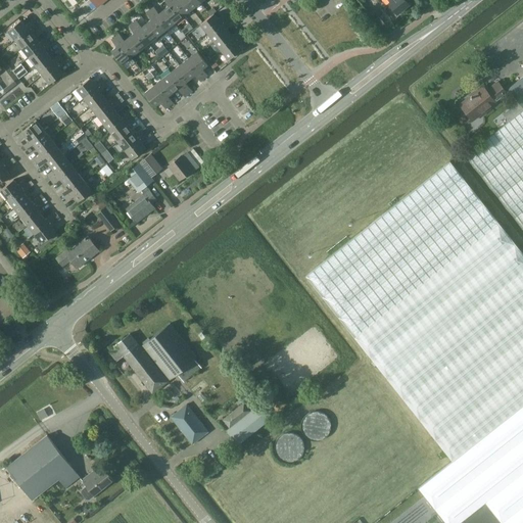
[(184,16),(171,0),(164,0),(169,6),(164,9),(175,24),(184,16)]
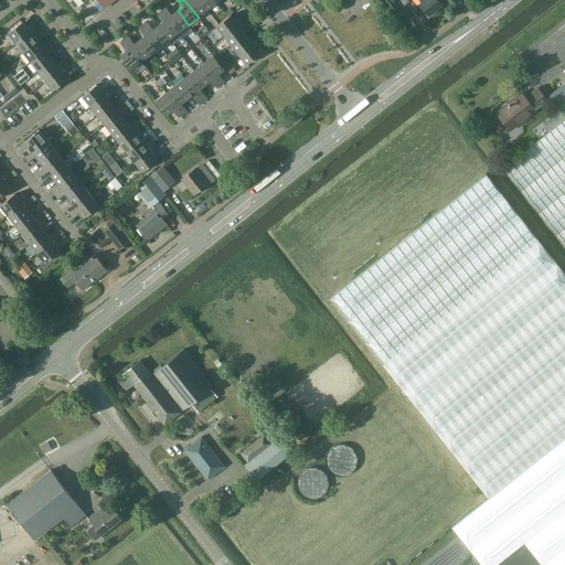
[(208,10),(199,0),(184,0),(199,18),(208,10)]
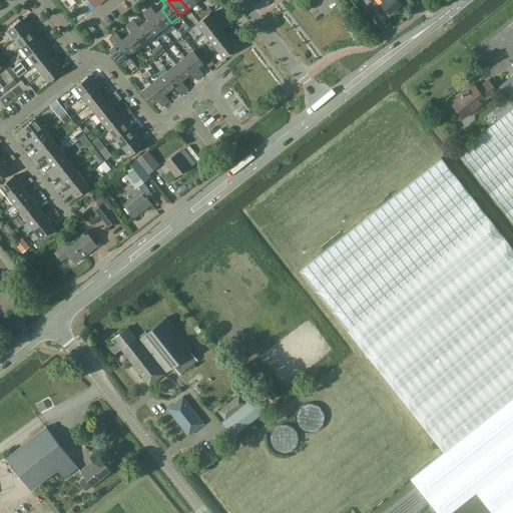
[(197,3),(194,0),(180,0),(188,9),(197,3)]
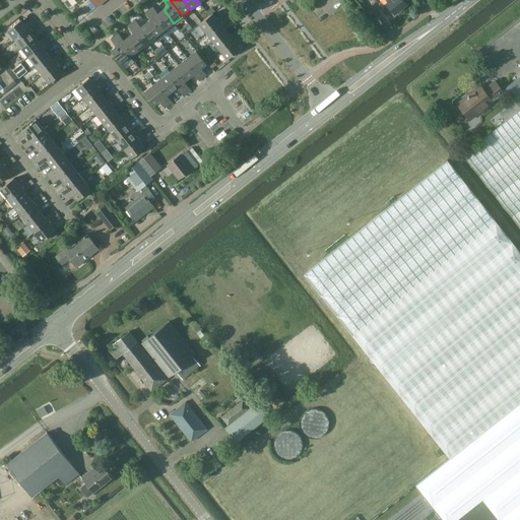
[(386,0),(388,2),(386,3),(395,14),(407,5),(402,0),(386,0)]
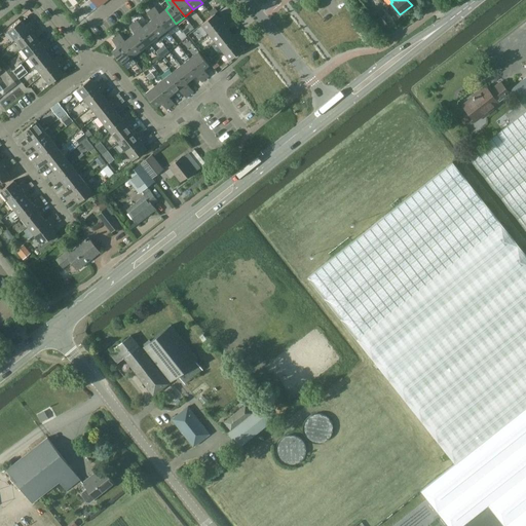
[(176,24),(165,9),(160,13),(155,6),(151,9),(167,30),(176,24)]
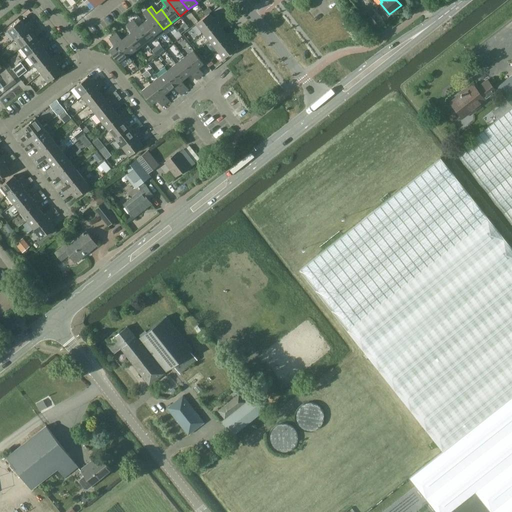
[(163,29),(147,9),(143,12),(148,19),(144,23),(154,36),(163,29)]
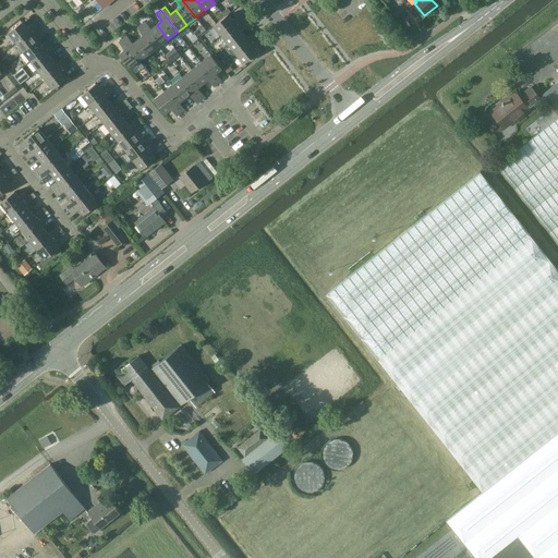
[(228,14),(214,26),(221,35),(243,19),(240,14),(232,20),(228,14)]
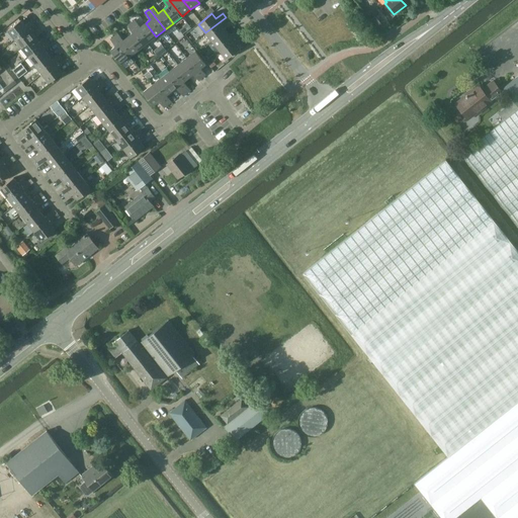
[(229,21),(226,17),(205,32),(211,41),(226,30),(222,26),(229,21)]
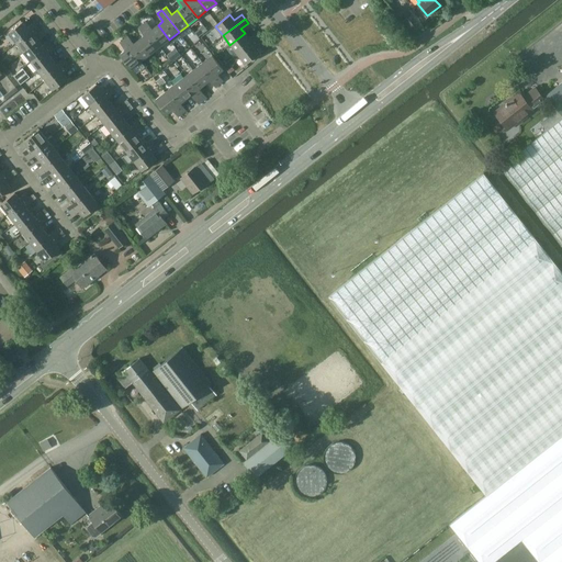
[(27,27),(23,22),(8,33),(15,43),(37,25),(34,22),(27,27)]
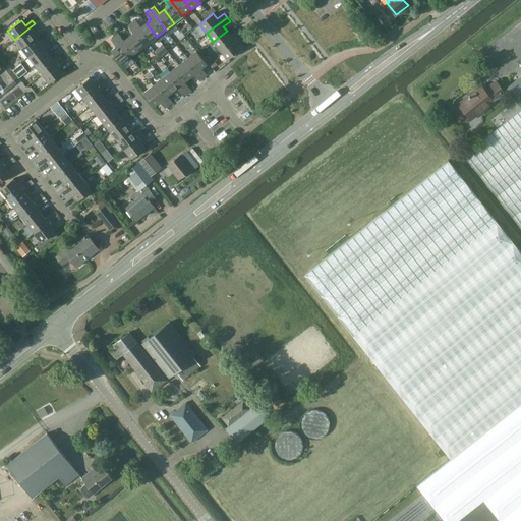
[(157,37),(147,23),(141,26),(136,20),(132,23),(149,44),(157,37)]
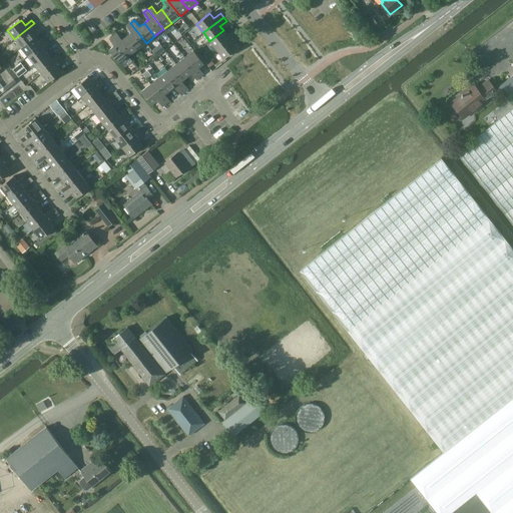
[(37,27),(34,23),(14,39),(21,48),(34,37),(31,32),(37,27)]
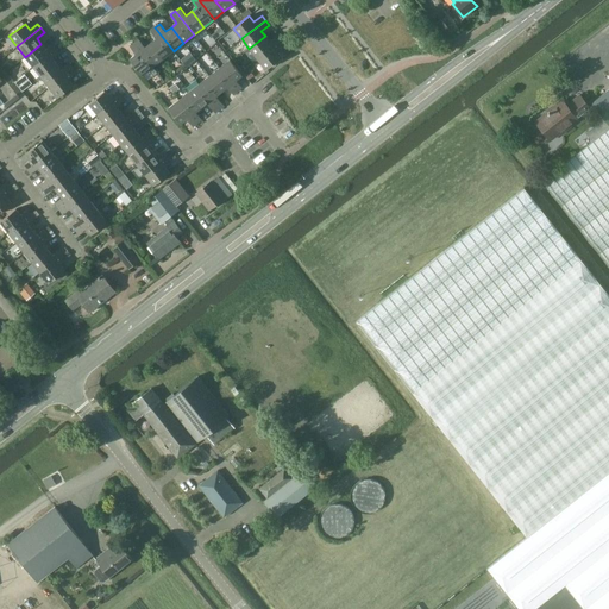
[(174,51),(155,27),(150,31),(156,38),(151,43),(163,58),(174,51)]
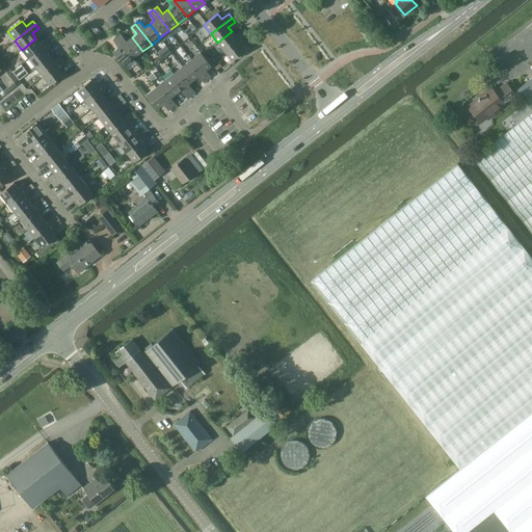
[(236,36),(232,31),(217,43),(224,52),(245,35),(242,31),(236,36)]
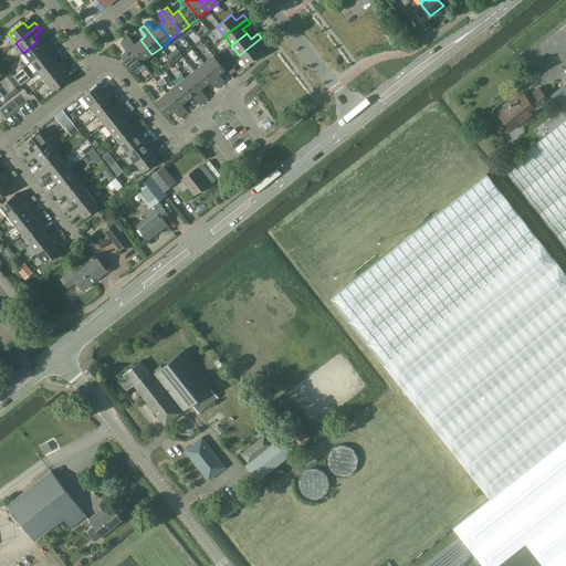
[(152,54),(140,40),(135,44),(129,37),(125,40),(143,62),(152,54)]
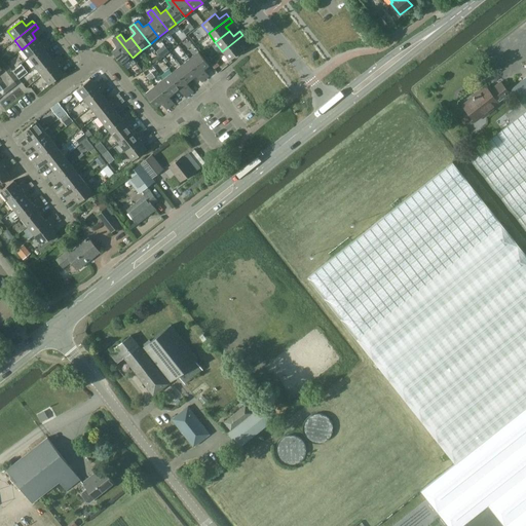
[(246,38),(242,35),(222,51),(229,61),(243,49),(239,44),(246,38)]
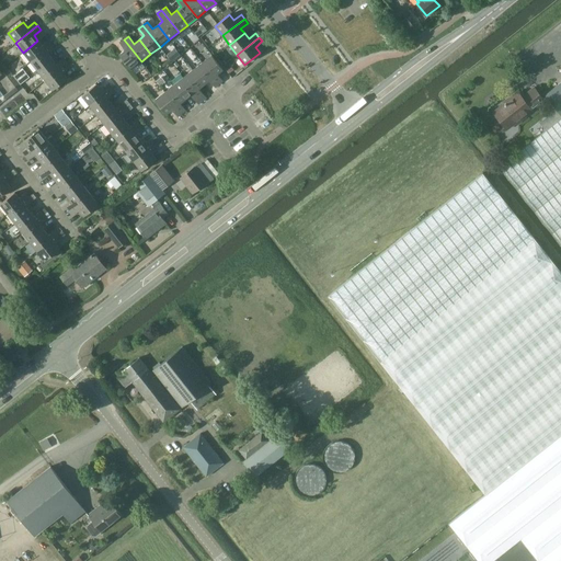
[(42,46),(37,41),(23,53),(30,61),(53,44),(49,39),(42,46)]
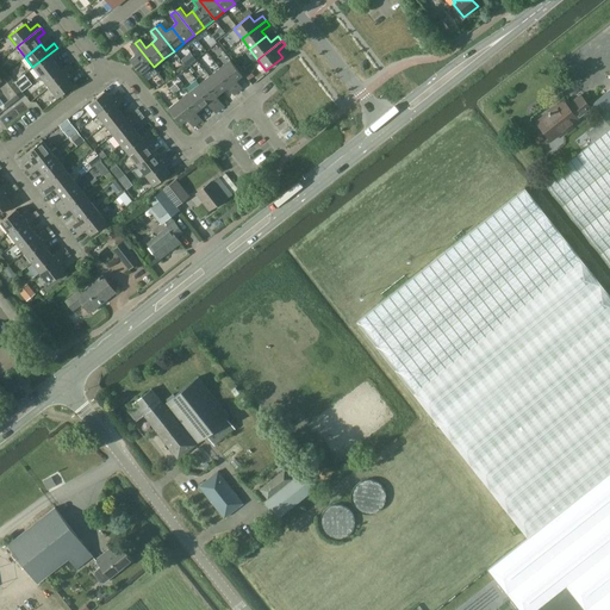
[(154,67),(135,43),(130,47),(136,55),(130,60),(143,75),(154,67)]
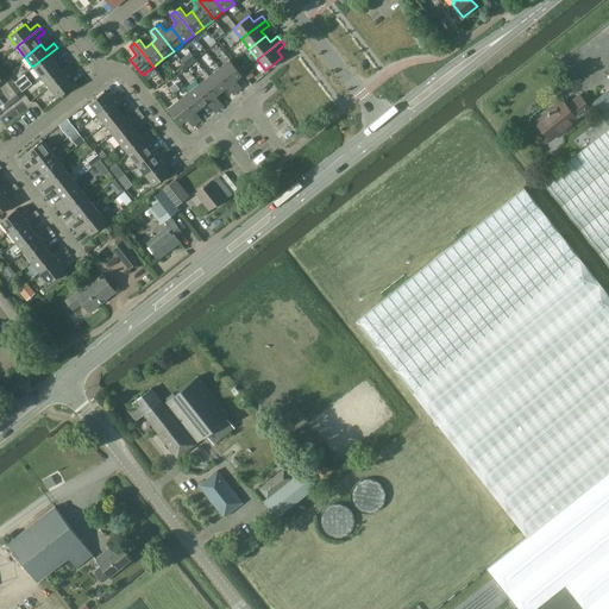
[(61,52),(57,48),(32,67),(41,77),(57,64),(52,58),(61,52)]
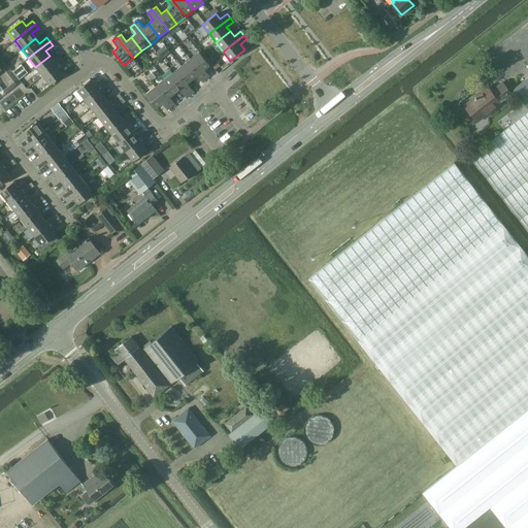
[(164,45),(157,52),(161,57),(169,51),(164,45)]
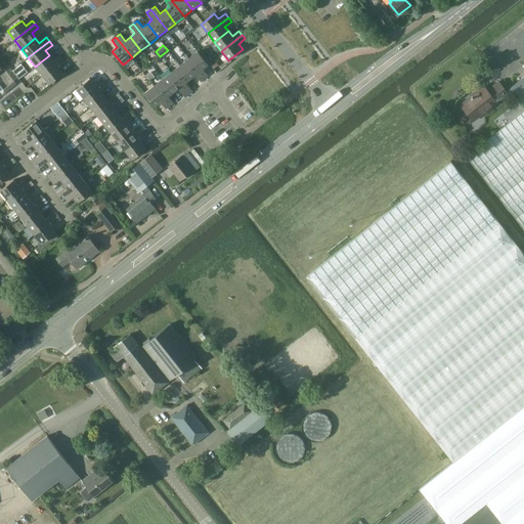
[(203,69),(209,64),(198,50),(188,57),(205,79),(209,76),(203,69)]
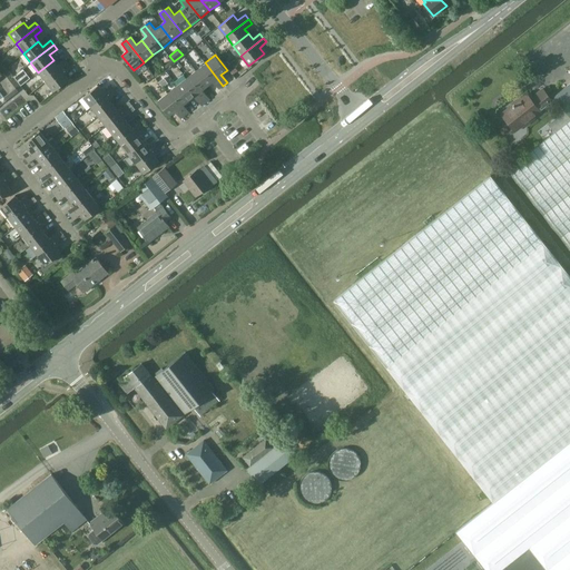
[(226,57),(222,60),(226,67),(231,64),(226,57)]
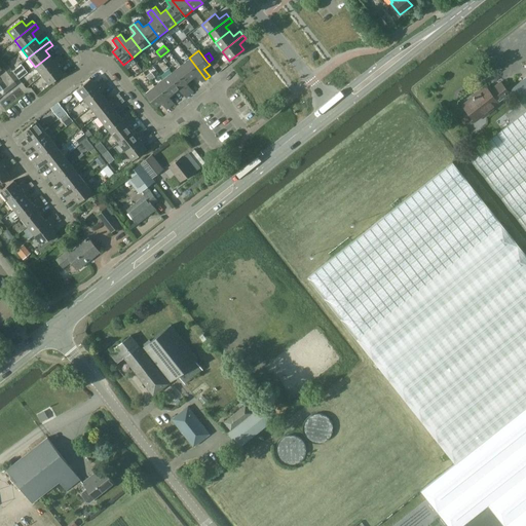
[(53,61),(49,55),(35,67),(42,75),(63,59),(60,54),(53,61)]
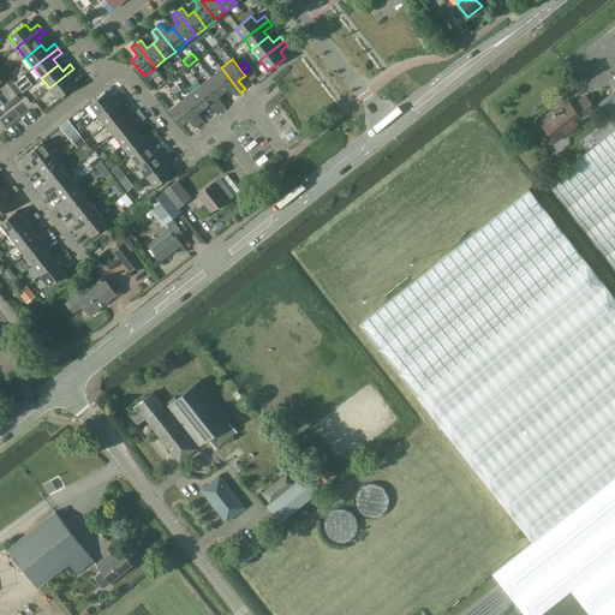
[(212,76),(224,93),(230,88),(236,96),(240,93),(221,67),(212,76)]
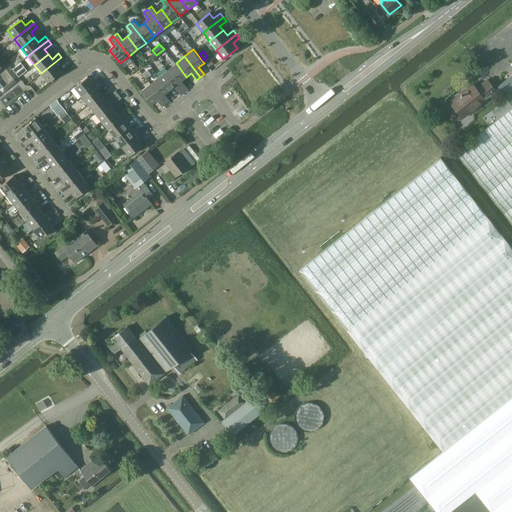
[(208,66),(213,63),(208,56),(203,60),(208,66)]
